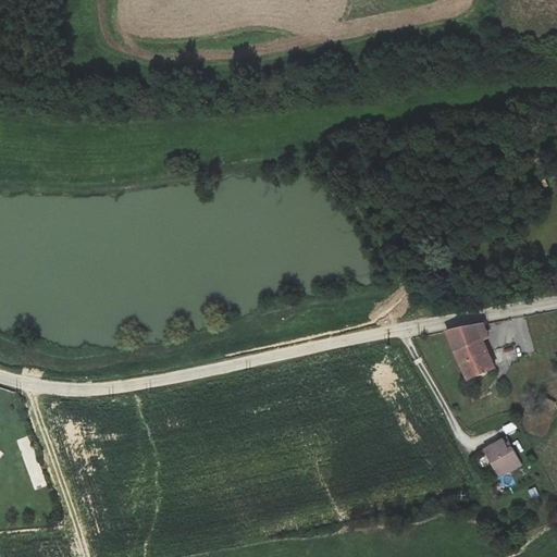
[(453,349),(481,339),(487,337),(481,324),(457,330),(445,332),(453,349)]
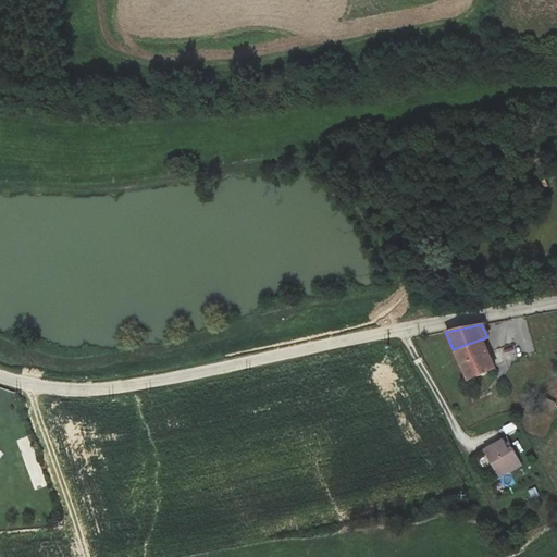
[(481,339),(453,349),(468,381),(496,371),(481,339)]
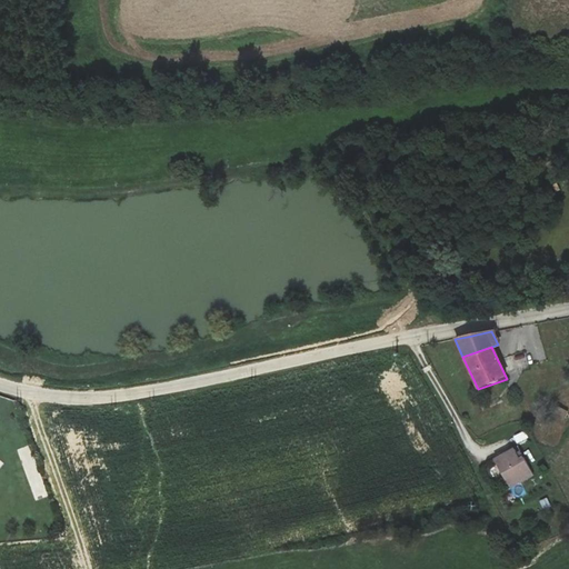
[(517,443),(528,438),(525,430),(513,436),(517,443)]
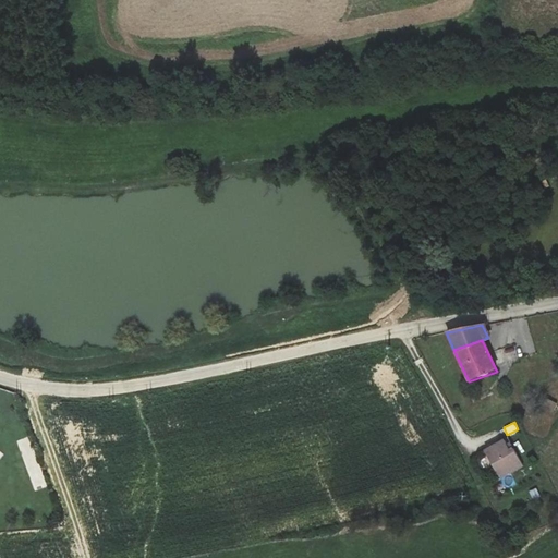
[(33,492),(45,488),(31,436),(17,439),(33,492)]
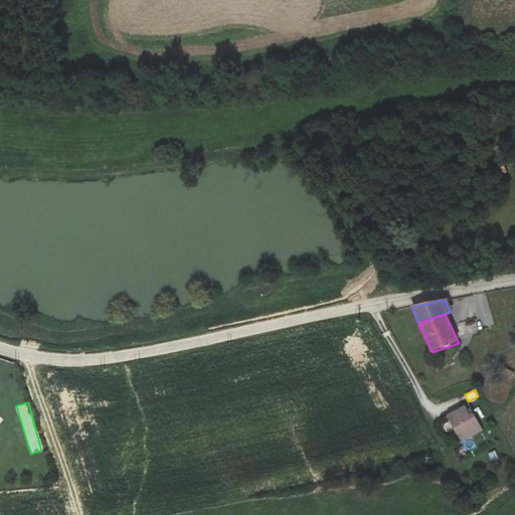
[(483,430),(472,409),(467,411),(464,406),(448,415),(463,442),(483,430)]
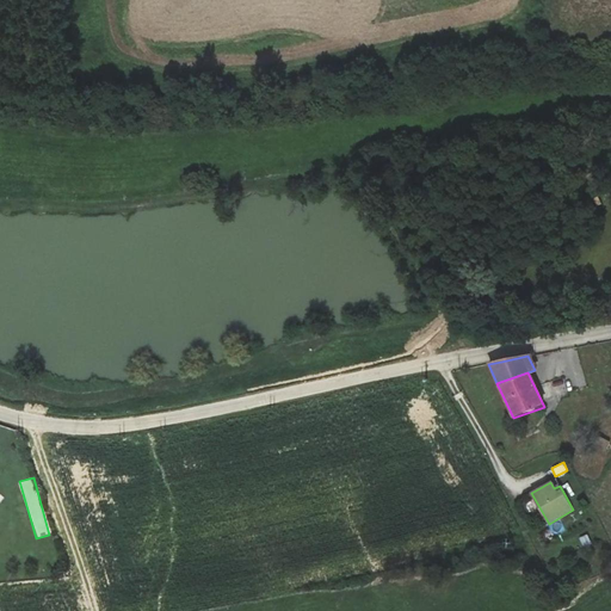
[(582,549),(592,545),(587,535),(579,538),(582,549)]
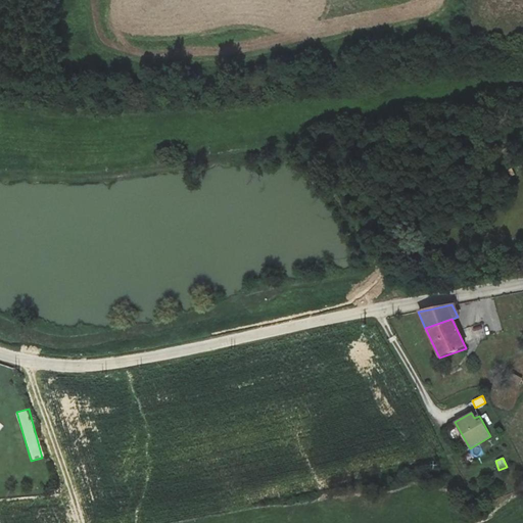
All buildings are outlined.
